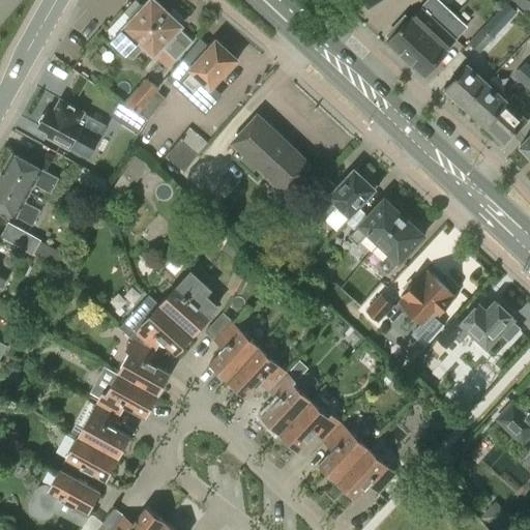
[(119,18),(108,31),(115,37),(112,40),(115,43),(126,55),(129,57),(134,53),(130,50),(139,40),(138,39),(166,10),(163,7),(153,0),(149,0),(149,1),(144,6),(143,5),(141,4),(129,17),(124,12),(119,18)]
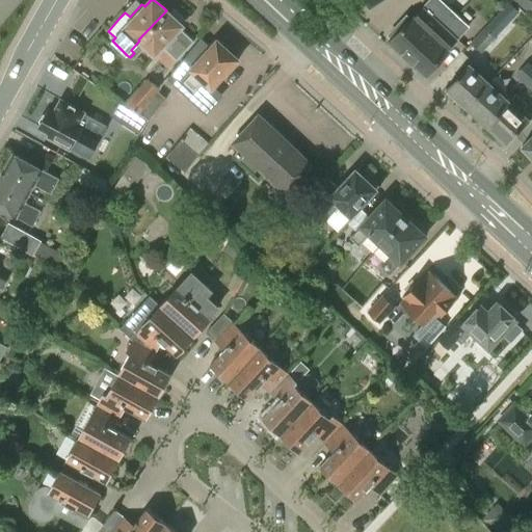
[(531,0),(513,0),(527,11),(531,3),(531,0)]
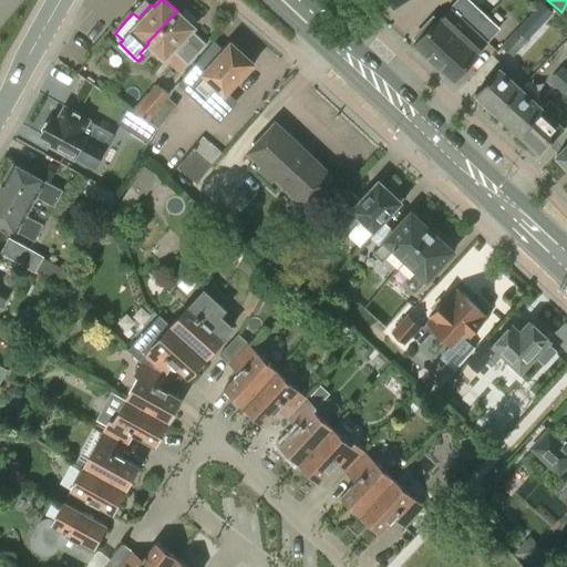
[(415,44),(434,62),(470,24),(481,12),(467,1),(457,12),(451,8),(440,19),(439,18),(415,44)]
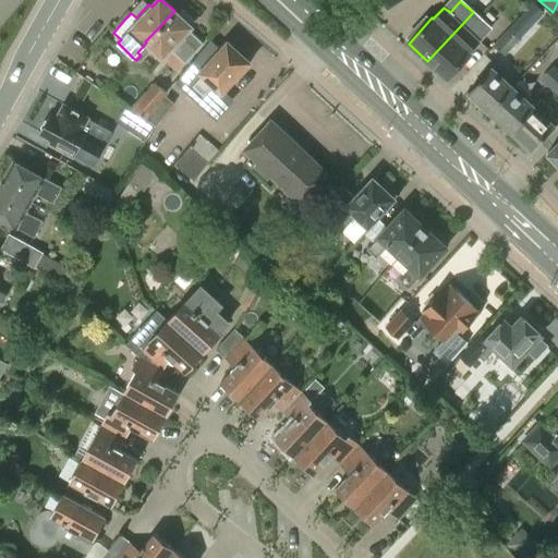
[(520,33),(540,9),(531,1),(511,25),(520,33)]
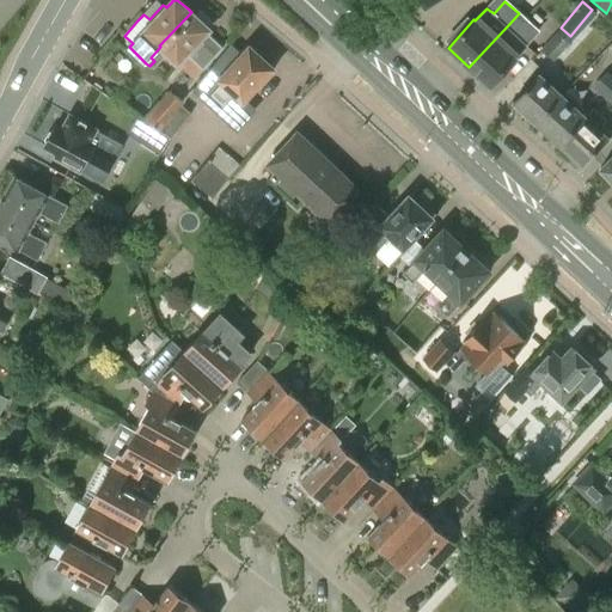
[(154,61),(150,66),(153,71),(167,54),(178,63),(188,54),(190,56),(204,69),(218,55),(224,49),(207,34),(209,30),(208,29),(213,24),(199,11),(195,16),(191,12),(159,46),(160,47),(151,57),(154,61)]
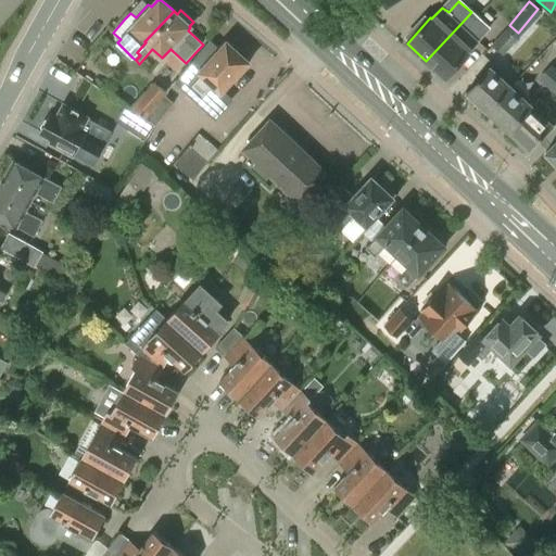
[(466,28),(460,24),(426,61),(445,78),(469,52),(468,51),(489,28),(476,17),(466,28)]
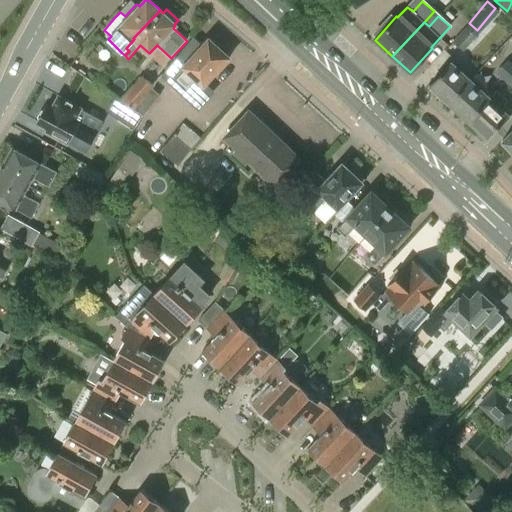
[(464,51),(478,36),(467,26),(454,41),(464,51)]
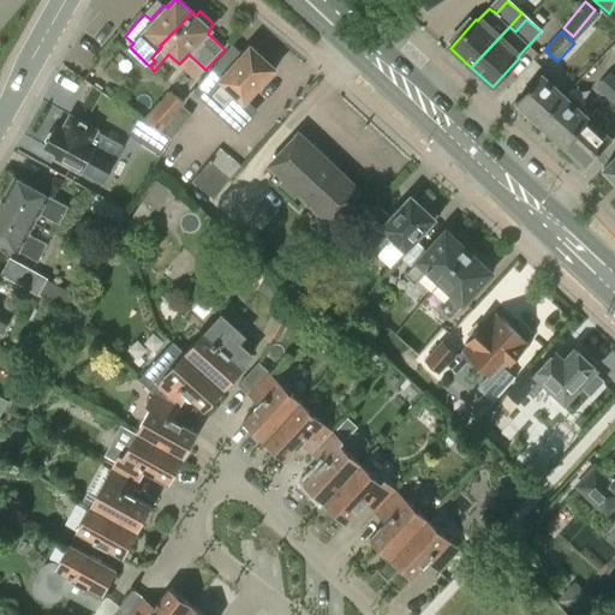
[(245,102),(275,69),(273,65),(273,61),(267,55),(262,57),(250,46),(219,79),(221,81),(213,90),(225,102),(233,93),(245,102)]
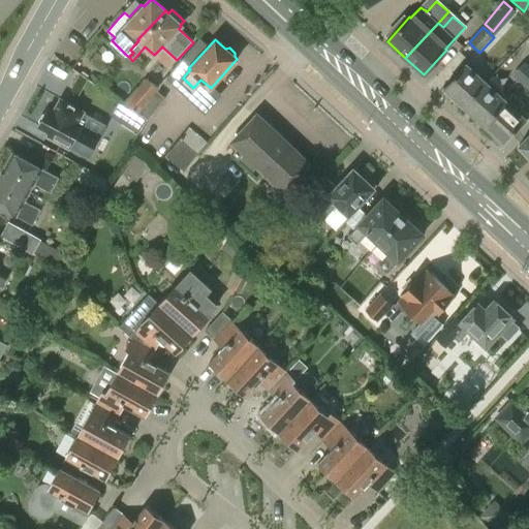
[(443,88),(465,107),(489,81),(468,62),(443,88)]
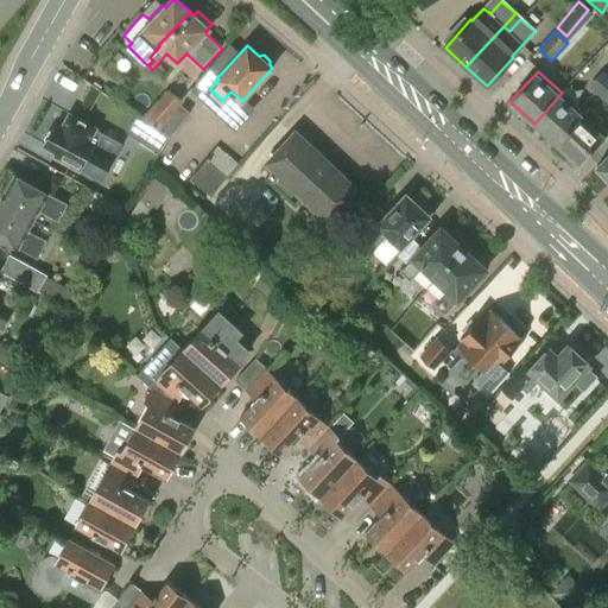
[(590,86),(601,96),(607,88),(607,74),(605,71),(590,86)]
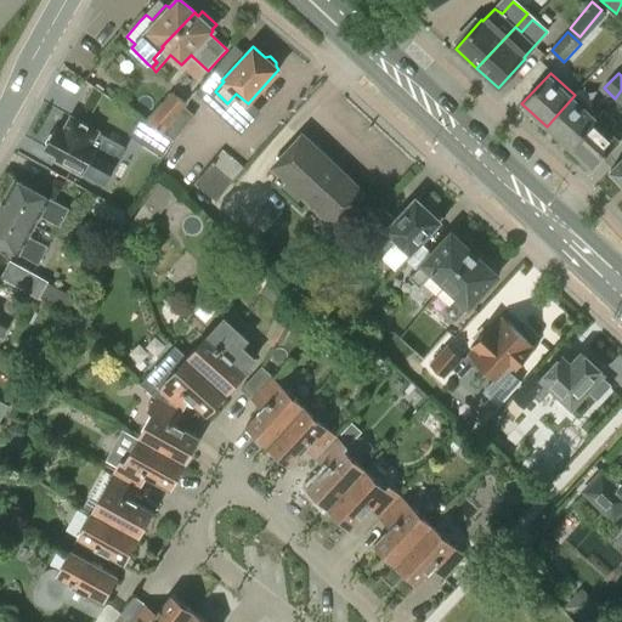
[(163,135),(185,108),(188,103),(173,91),(148,123),(163,135)]
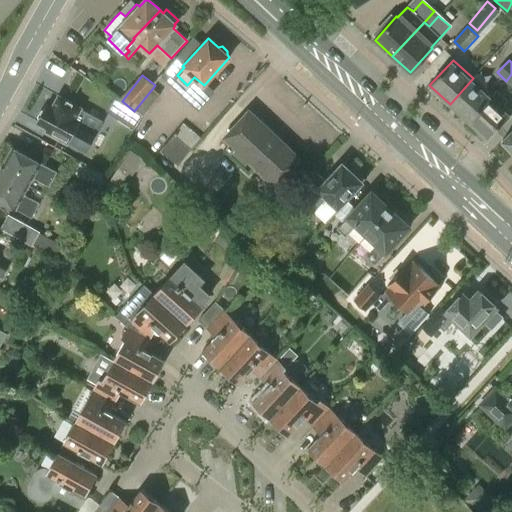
[(476,75),(473,78),(450,104),(469,121),(492,96),(484,89),(487,86),(486,82),(480,76),(476,75)]
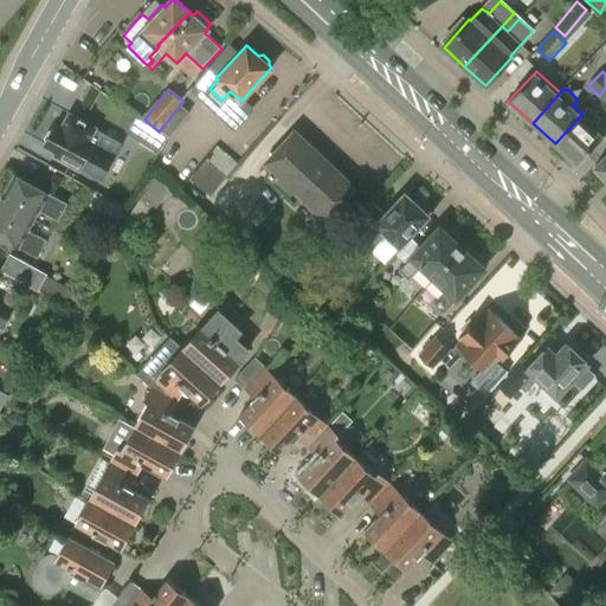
[(180,105),(159,131),(171,137),(189,114),(180,105)]
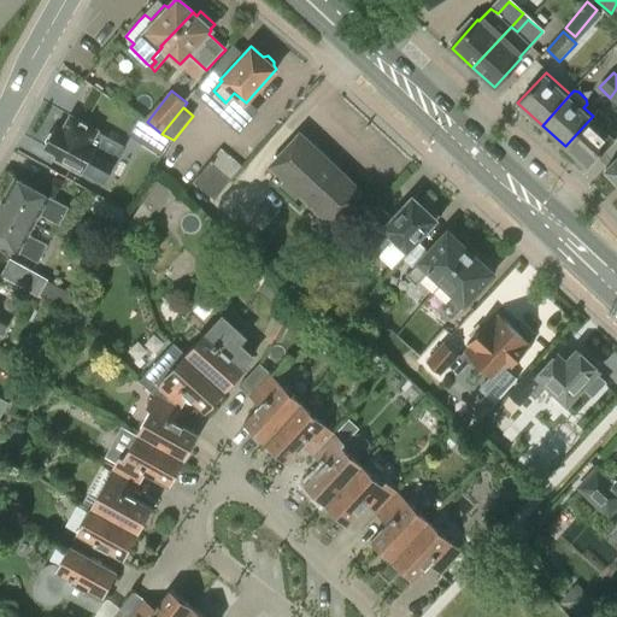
[(47,137),(45,141),(46,146),(45,148),(58,154),(54,159),(81,174),(82,171),(104,183),(124,145),(97,129),(70,115),(62,130),(57,128),(54,133),(48,134),(47,137)]
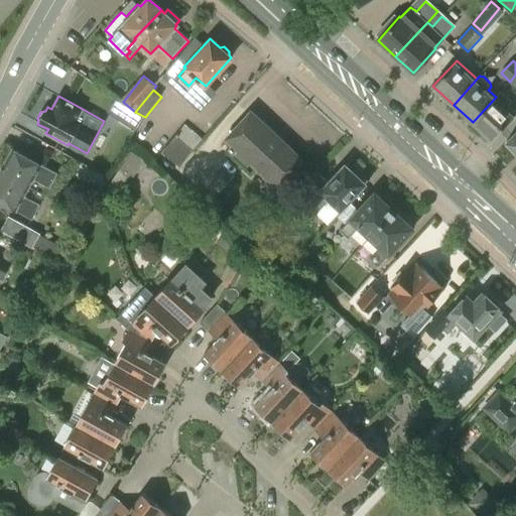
[(515,114),(496,97),(473,122),(492,139),(515,114)]
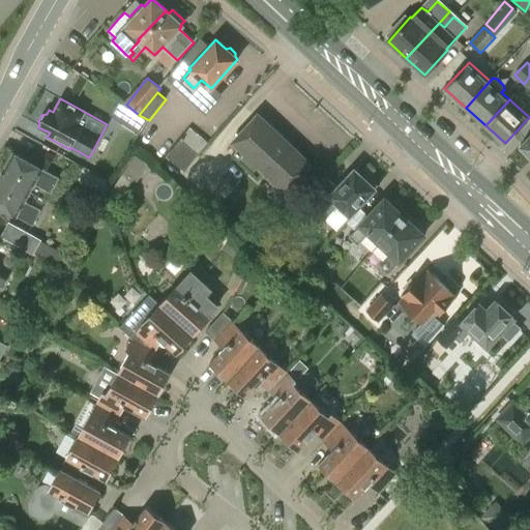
[(258,164),(260,167),(284,141),(258,117),(234,142),(239,147),(234,152),(240,158),(241,157),(254,168),(258,164)]
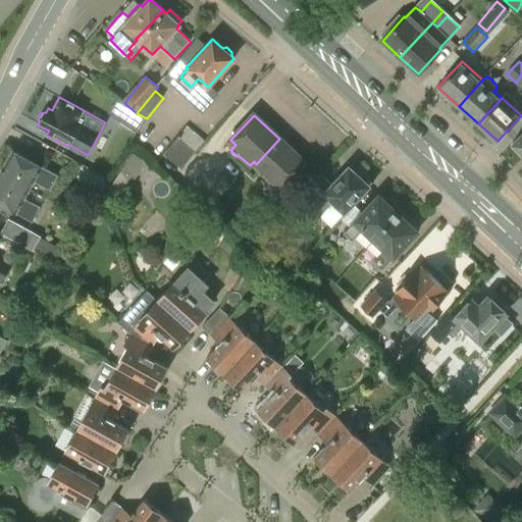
[(187,125),(177,138),(196,152),(205,140),(187,125)]
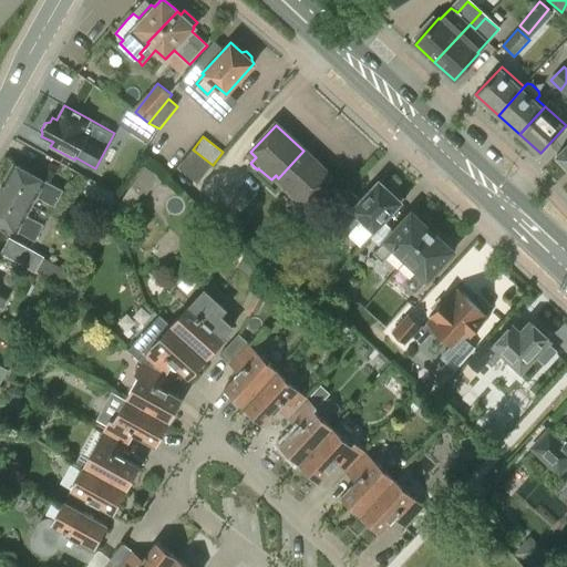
[(566,144),(556,155),(566,165),(566,144)]
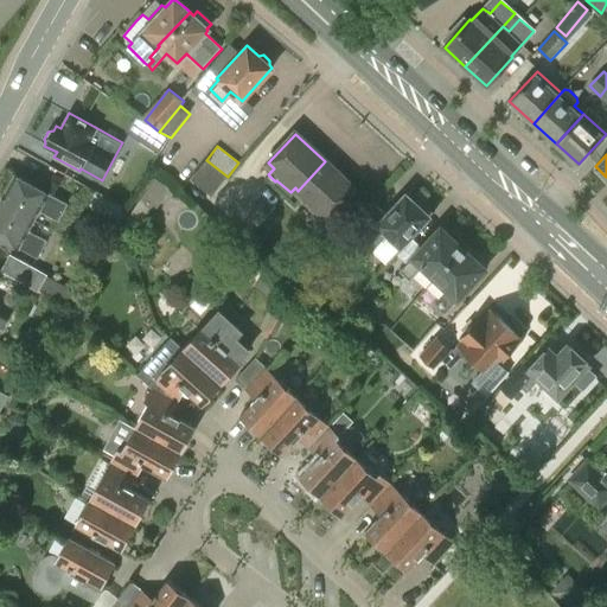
[(355,190),(325,161),(298,191),(328,218),(355,190)]
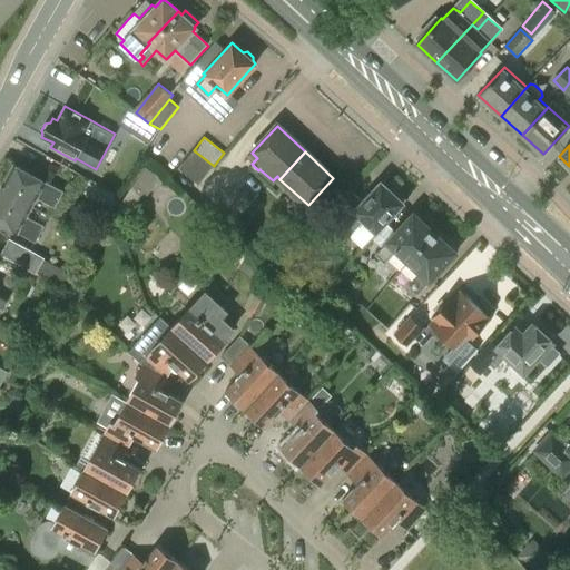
[(15,164),(0,189),(31,207),(37,198),(53,207),(61,192),(46,183),(47,182),(15,164)]
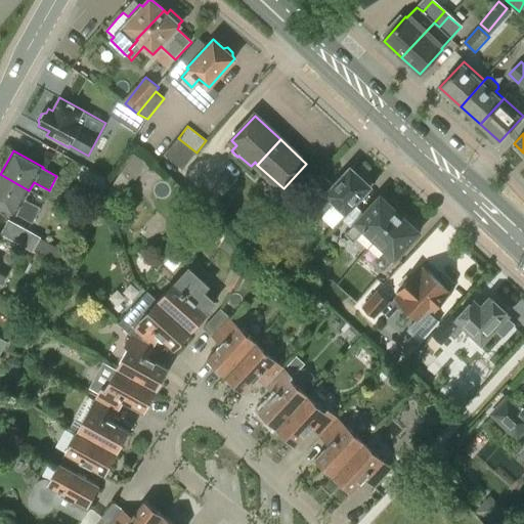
[(147,163),(133,154),(108,191),(119,198),(132,177),(136,180),(147,163)]
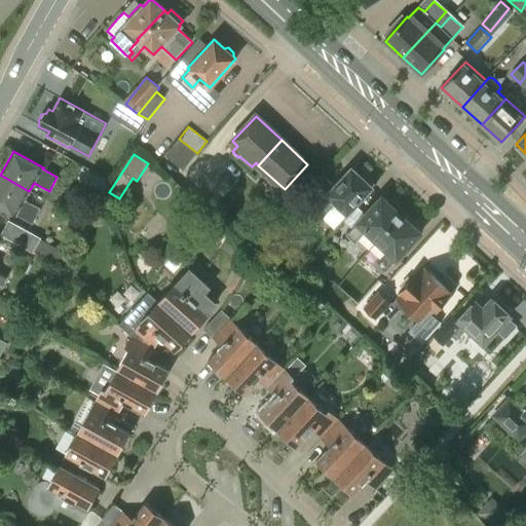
[(105,192),(109,183),(81,166),(75,179),(96,190),(97,188),(105,192)]
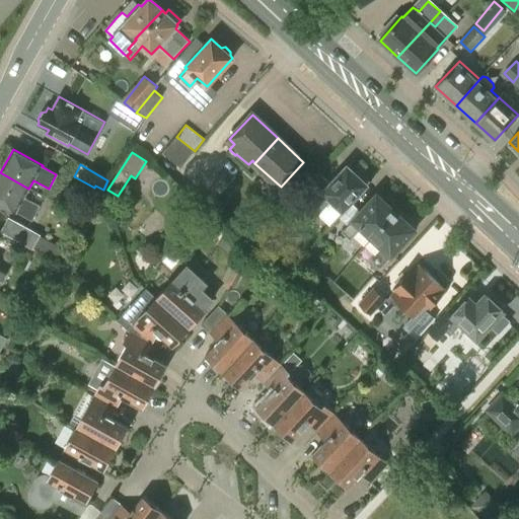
[(331,222),(366,184),(364,182),(367,179),(358,171),(355,174),(347,166),(312,203),(331,222)]
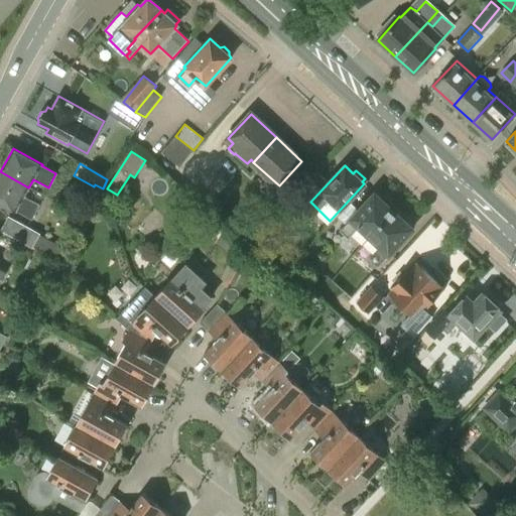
[(24,197),(28,187),(0,171),(0,202),(13,210),(16,211),(31,219),(38,205),(24,197)]
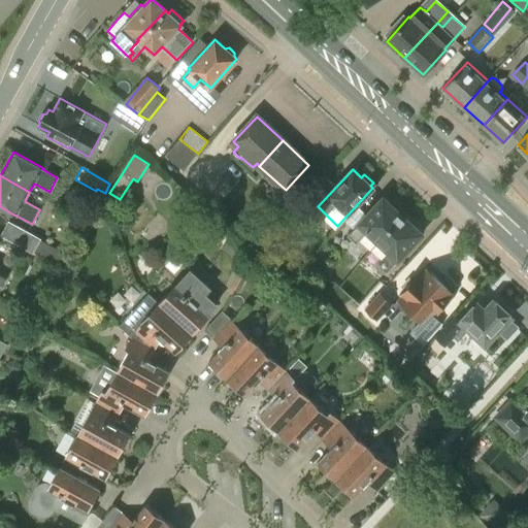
[(367,231),(377,241),(406,212),(396,203),(393,206),(383,197),(348,234),(357,242),(367,231)]
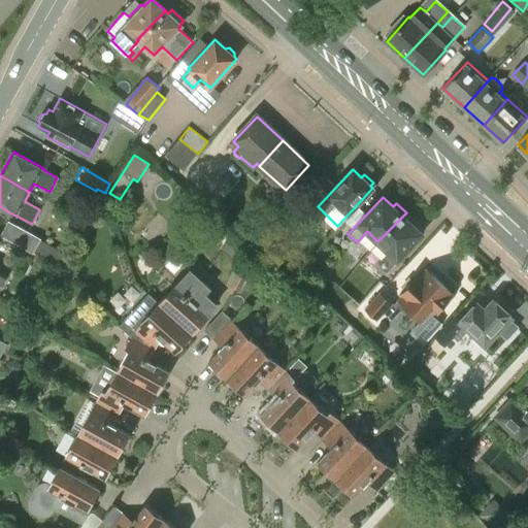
[(418,222),(406,212),(377,241),(389,252),(378,263),(387,271),(422,234),(414,226),(418,222)]
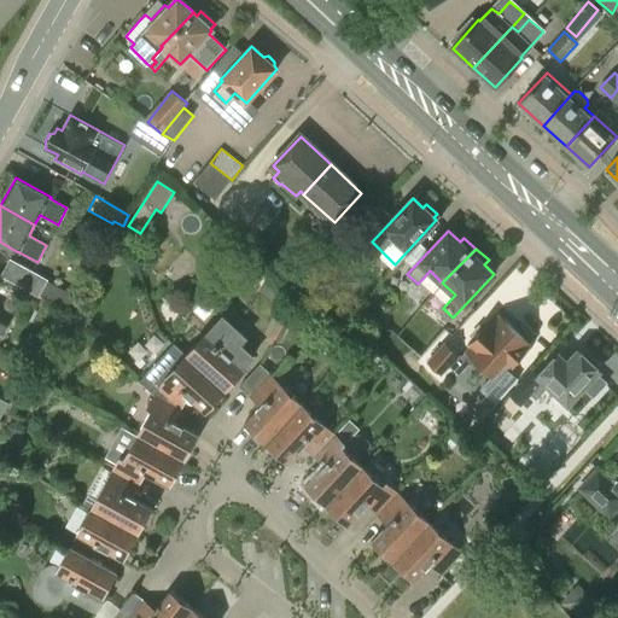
[(23,289),(40,298),(48,281),(31,273),(23,289)]
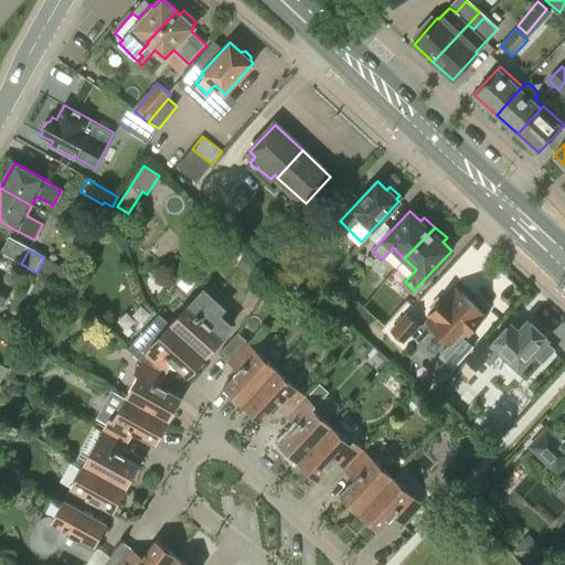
[(236,267),(254,283),(264,270),(246,255),(236,267)]
